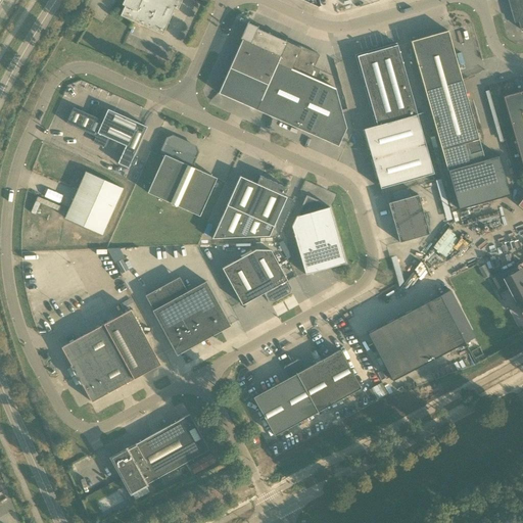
[(127,0),(121,15),(162,35),(175,8),(178,9),(182,0),(127,0)]
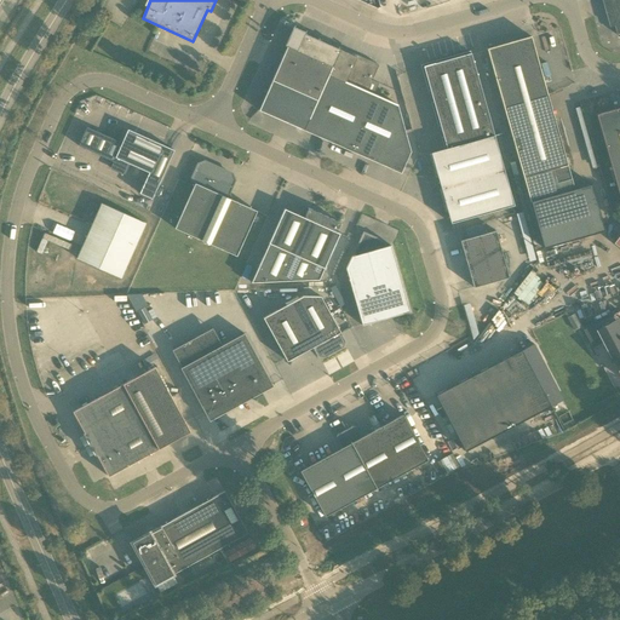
[(619,0),(616,0),(606,4),(612,27),(616,26),(619,36),(619,0)]
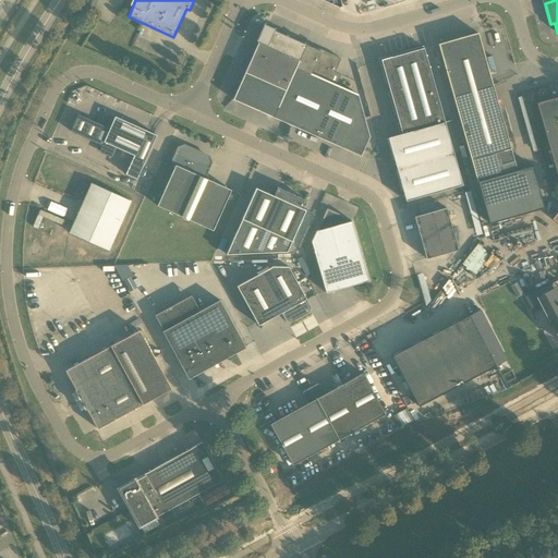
[(233,99),(281,121),(304,71),(314,49),(306,46),(307,44),(306,44),(306,45),(289,37),(290,36),(289,35),(288,37),(275,31),(275,29),(264,25),(257,41),(258,43),(233,99)]
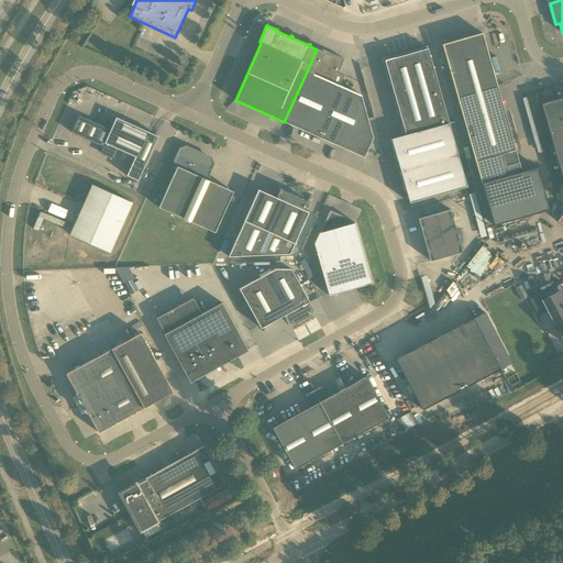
[(442,44),(457,98),(497,87),(482,33),(442,44)]
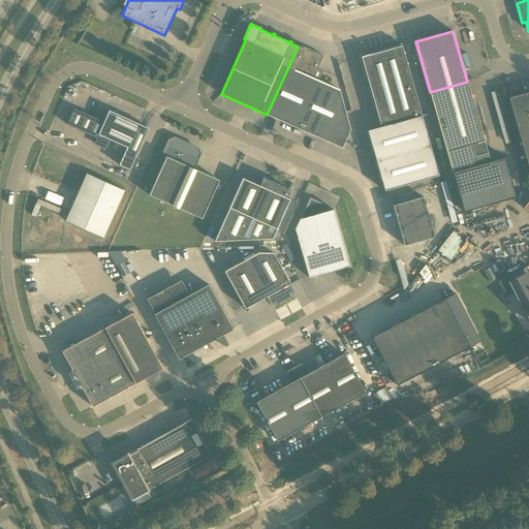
[(422,116),(405,56),(402,45),(362,57),(381,127),(422,116)]
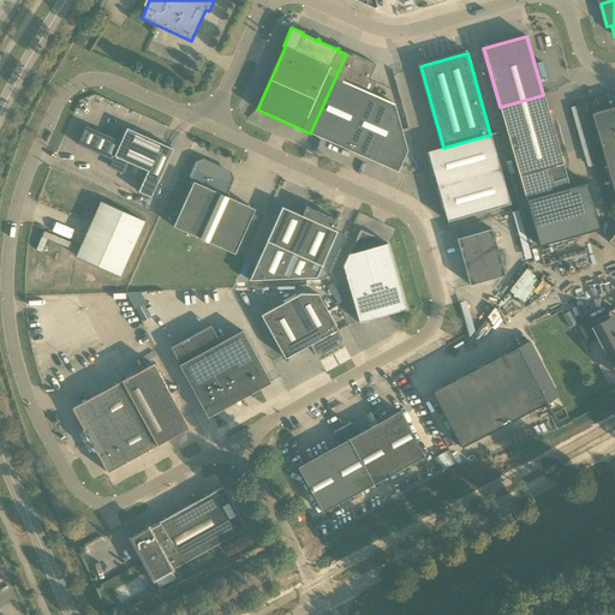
[(346,54),(335,78),(370,94),(375,83),(369,81),(376,65),(366,60),(365,63),(350,55),(350,57),(346,54)]
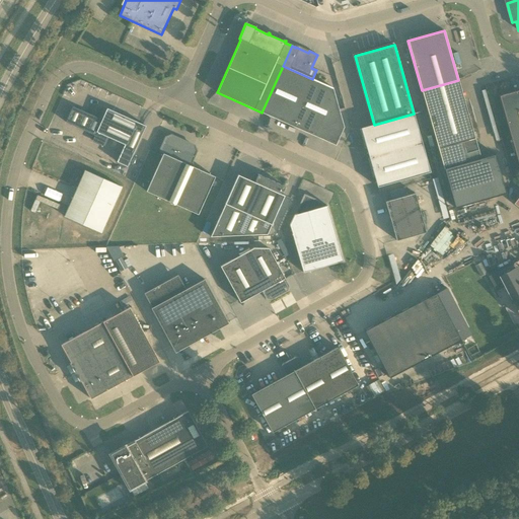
[(318,81),(312,79),(283,66),(262,113),(336,146),(344,128),(332,87),(318,81)]
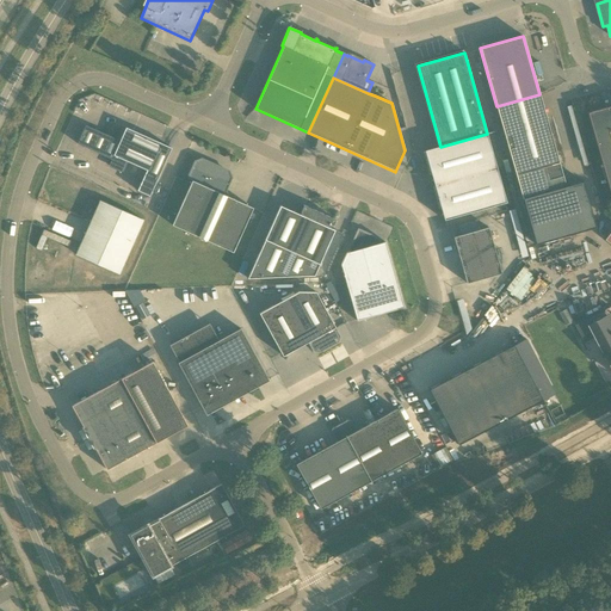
[(563,177),(547,117),(539,94),(497,106),(516,176),(523,199),(536,245),(596,228),(582,181),(566,186),(563,177)]
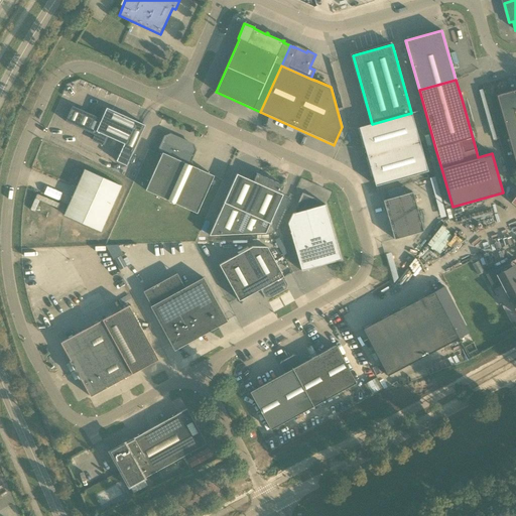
[(515,163),(515,164),(515,108),(511,91),(497,96),(515,163)]
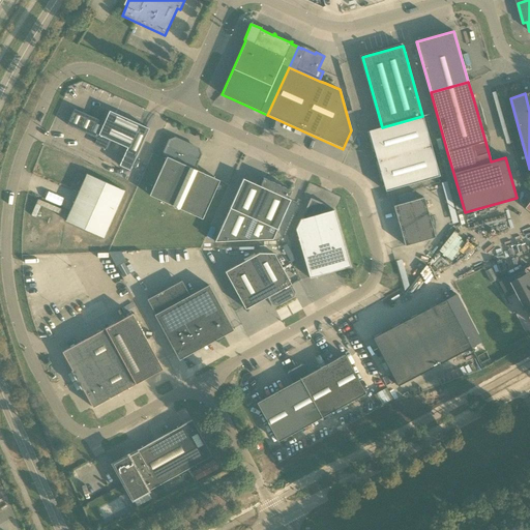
[(130,170),(135,160),(149,128),(110,111),(104,122),(75,109),(67,125),(97,139),(94,145),(105,150),(108,149),(111,141),(127,148),(119,166),(130,170)]
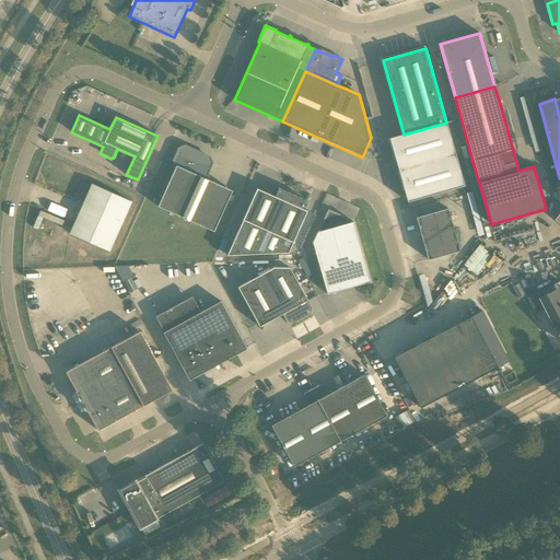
[(455,154),(446,123),(404,135),(389,139),(398,170),(455,154)]
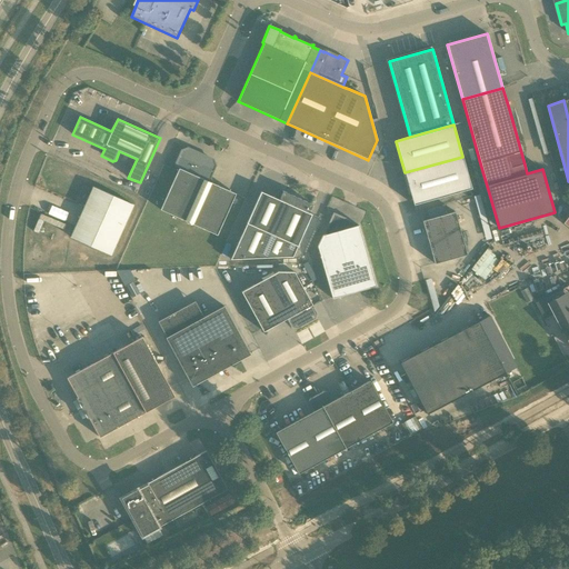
[(182,151),(177,163),(178,169),(179,169),(160,210),(192,225),(211,182),(209,178),(215,166),(212,160),(188,149),(182,151)]
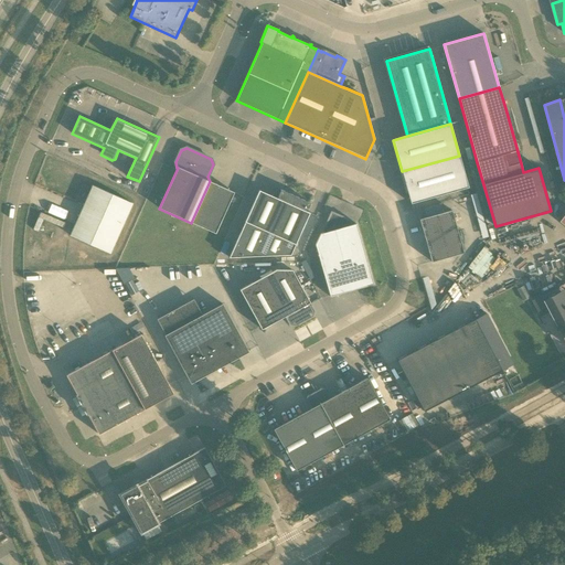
[(469,188),(459,156),(402,171),(411,204),(469,188)]
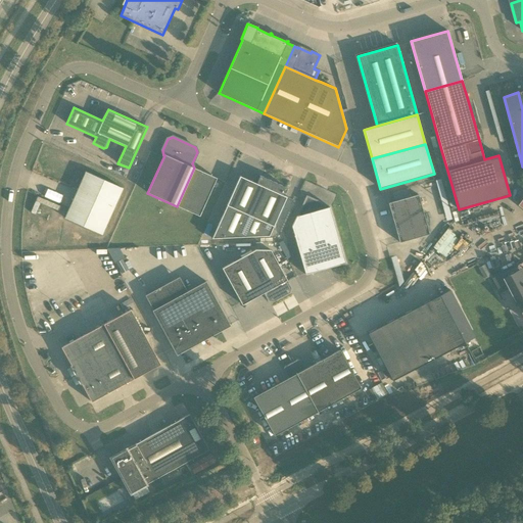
[(217,178),(194,168),(177,206),(199,217),(217,178)]
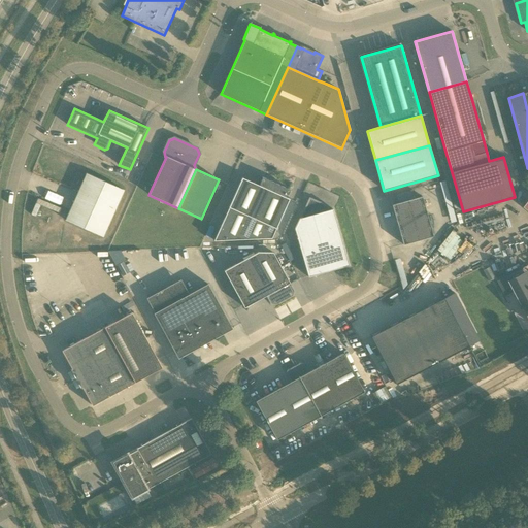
[(103,237),(124,190),(87,173),(65,221),(103,237)]
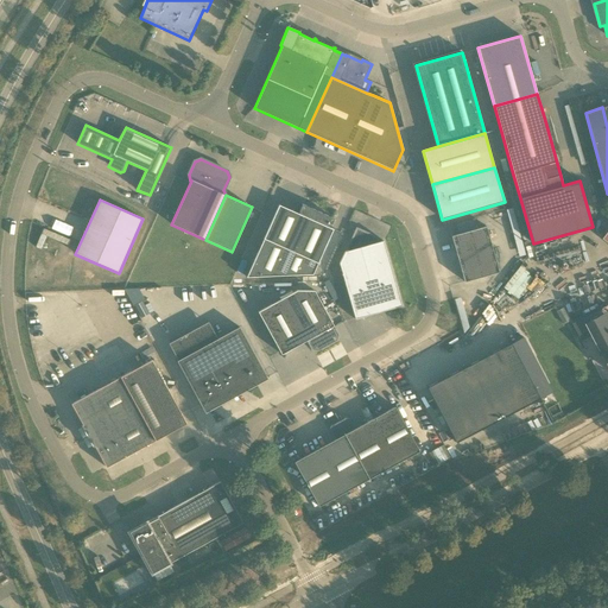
[(279,206),(273,217),(246,277),(312,274),(333,229),(330,228),(334,219),(303,204),(298,214),(279,206)]
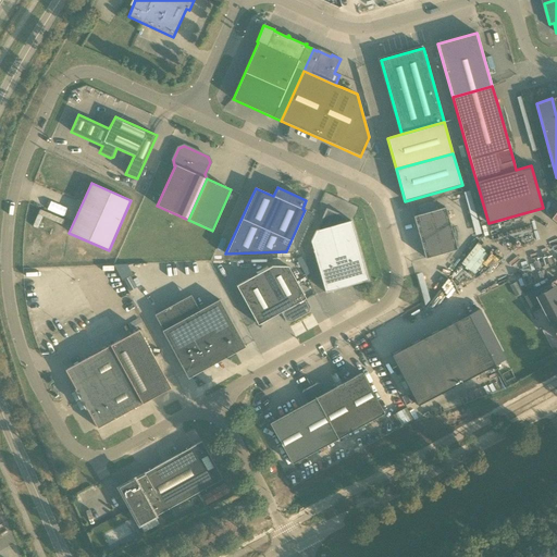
[(446,208),(415,217),(413,217),(425,259),(458,250),(446,208)]
